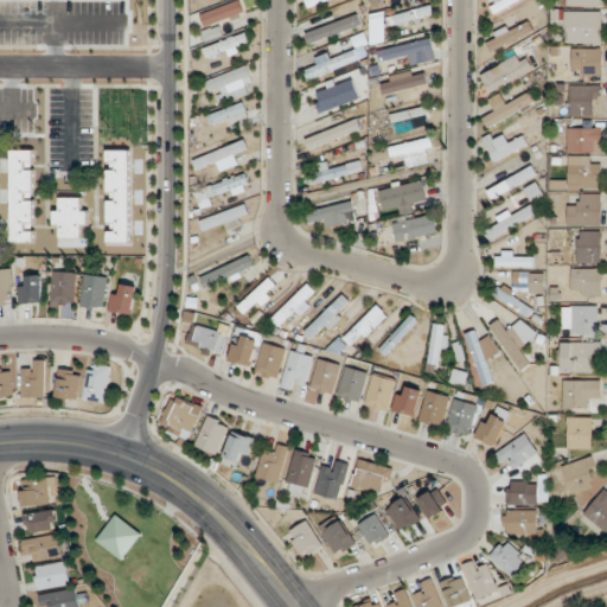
[(246,12),(241,0),(240,0),(200,14),(205,27),(246,12)]
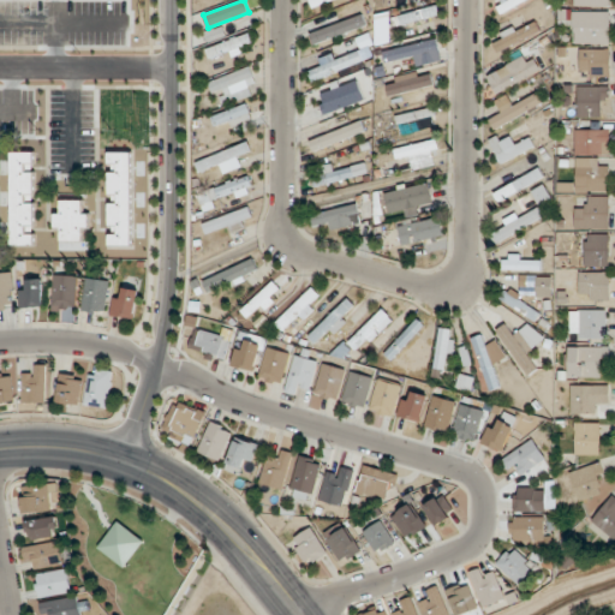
[(529,0),(505,0),(495,5),(501,15),(529,0)]
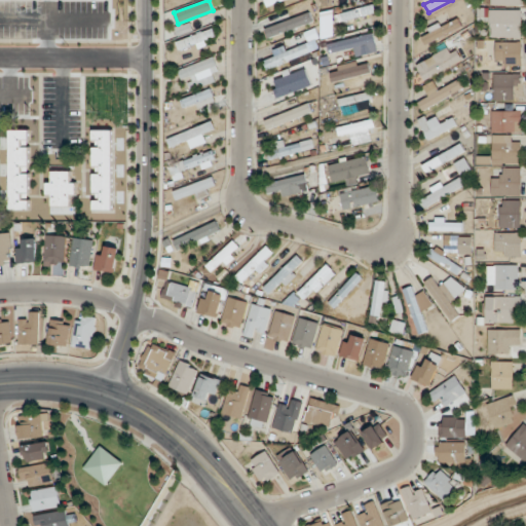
[(320,15),(324,38),(337,36),(334,23),(376,14),(375,5),(320,15)]
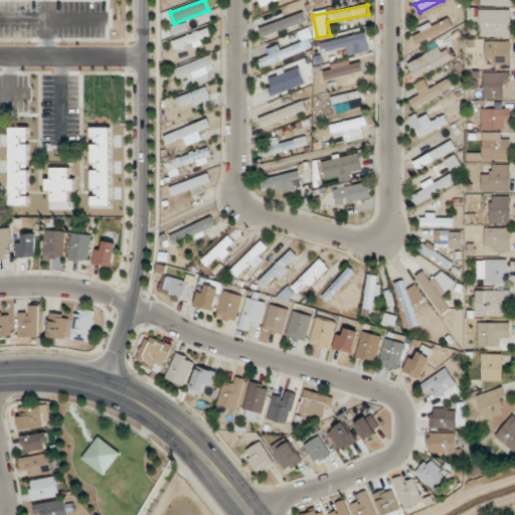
[(511,10),(478,10),(478,37),(511,37),(511,10)]
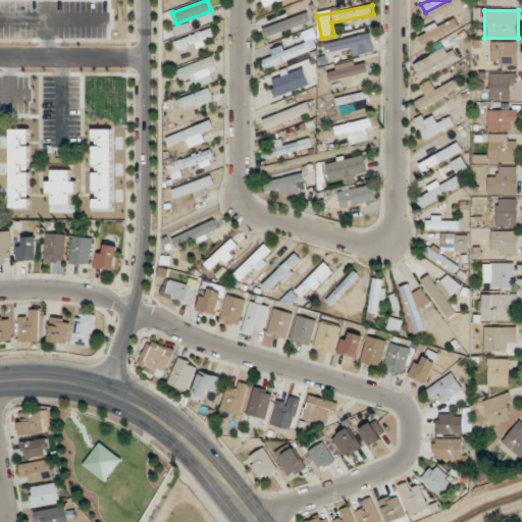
[(312,23),(309,13),(262,27),(265,37),(312,23)]
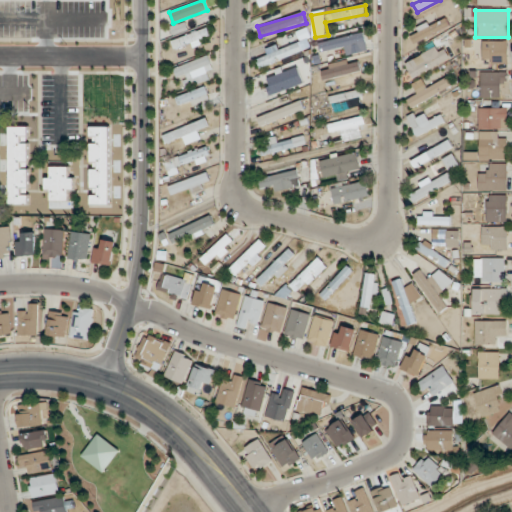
[(415,42),(451,26),(447,16),(411,31),(415,42)]
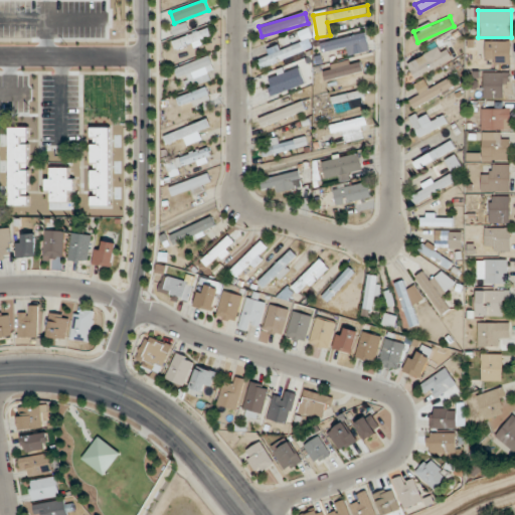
[(212,39),(207,27),(173,41),(178,53),(212,39)]
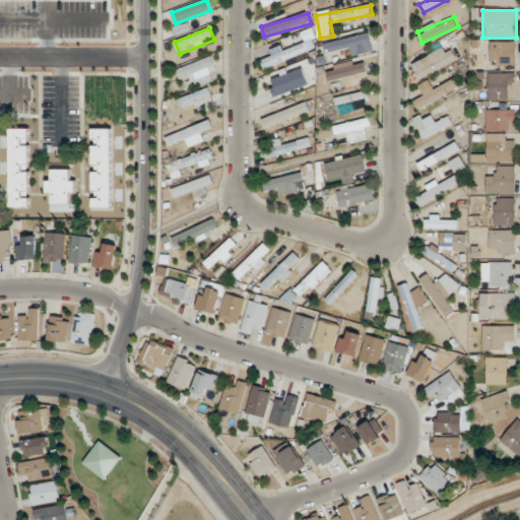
[(352,56),(375,52),(371,34),(324,43),(326,53),(351,48),(352,56)]
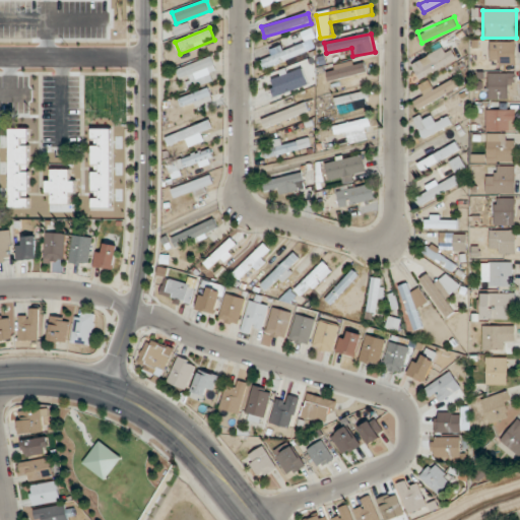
[(270,57),(261,61),(265,70),(307,52),(302,40),(269,54),(270,57)]
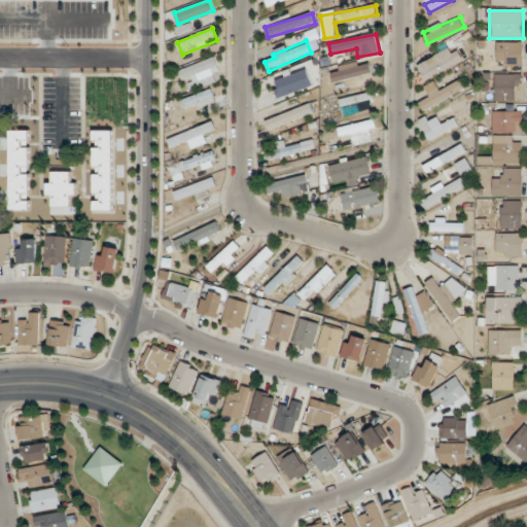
[(524,42),(497,42),(497,67),(524,67),(524,42)]
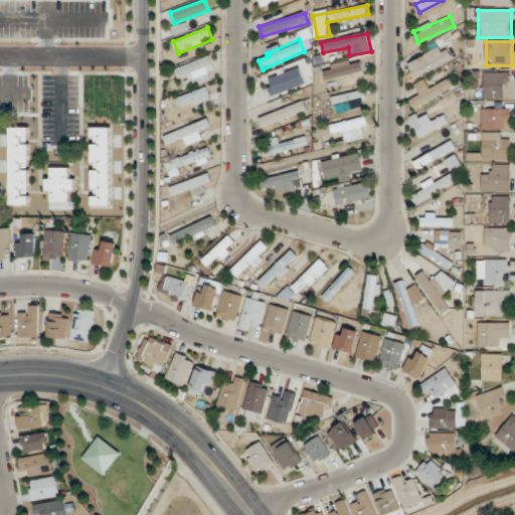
[(454,58),(449,48),(441,52),(437,46),(407,62),(416,79),(454,58)]
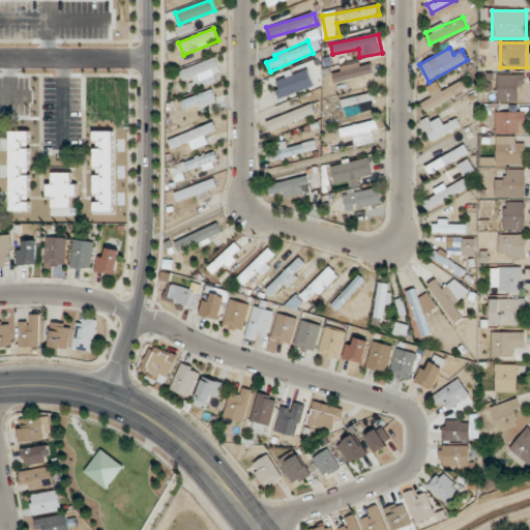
[(192,92),(216,82),(213,74),(222,70),(215,57),(182,71),(192,92)]
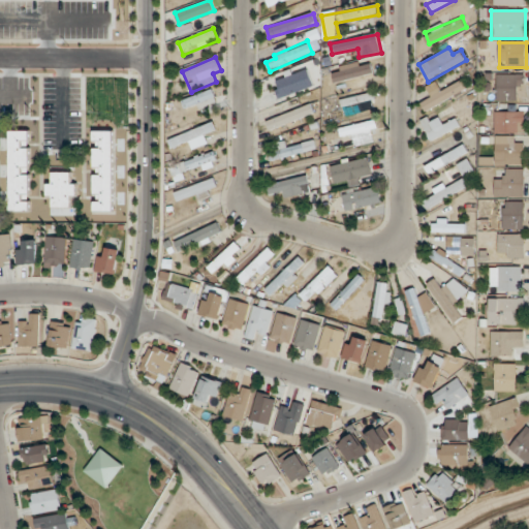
[(334,80),(373,78),(372,64),(333,65),(334,80)]
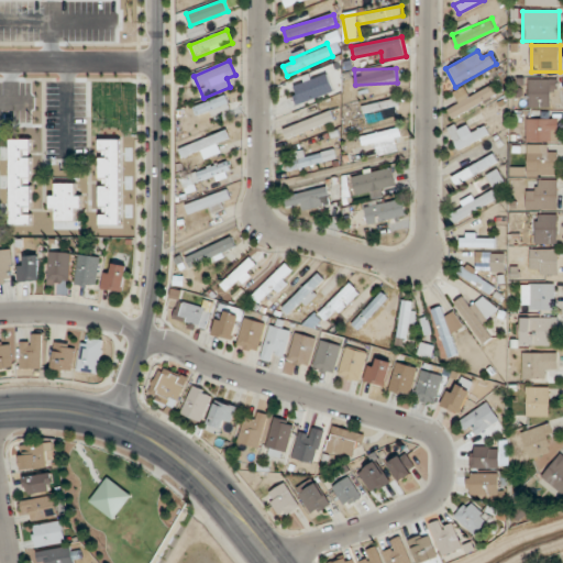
[(334,92),(327,72),(289,84),(297,105),(334,92)]
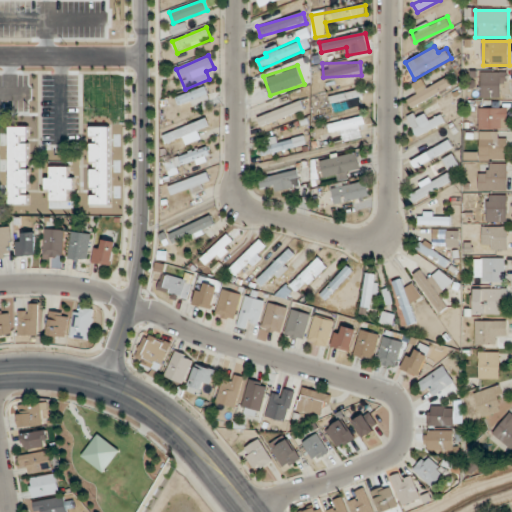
[(507,97),(507,72),(478,72),(478,97),(507,97)]
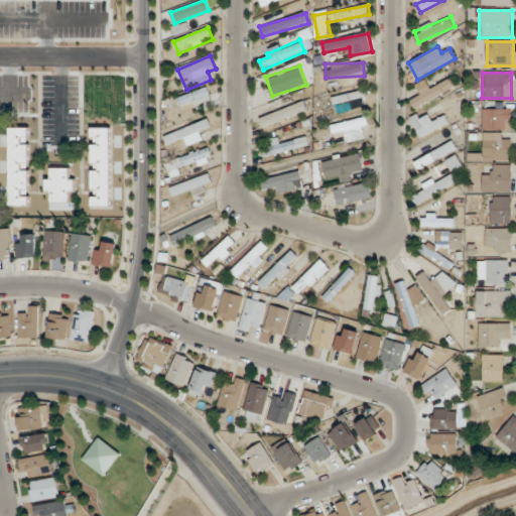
[(417,91),(419,96),(410,100),(414,109),(457,90),(450,76),(417,91)]
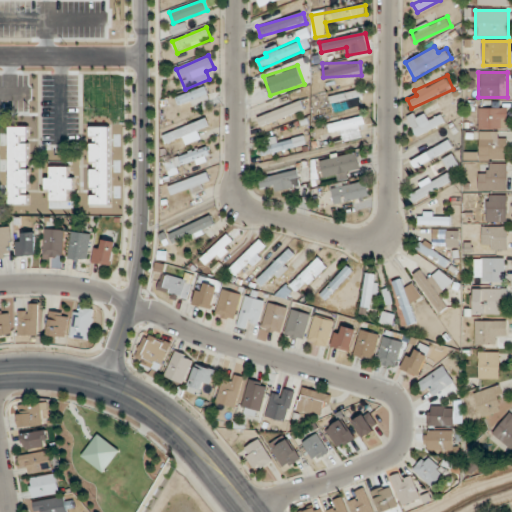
[(210,97),(207,87),(176,96),(179,106),(210,97)]
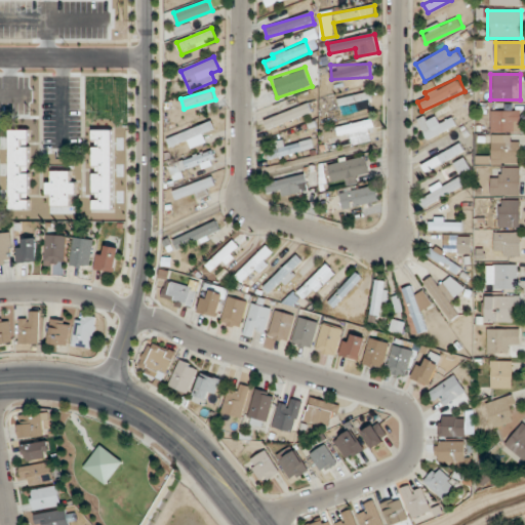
[(372,99),(371,91),(337,98),(338,107),(372,99)]
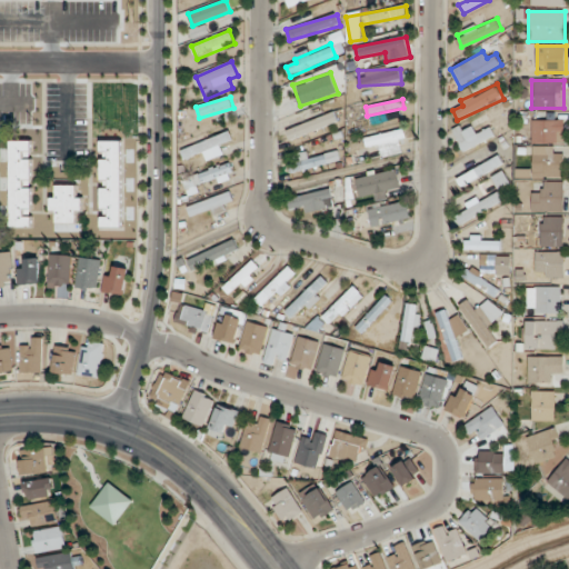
[(287,130),(291,140),(338,121),(333,111),(287,130)]
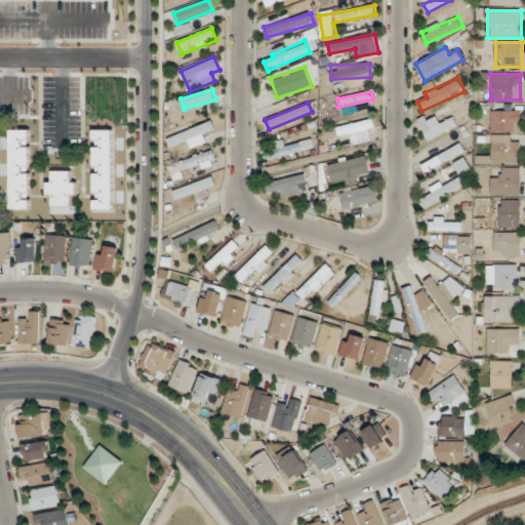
[(521,111),(490,111),(490,132),(521,132),(521,111)]
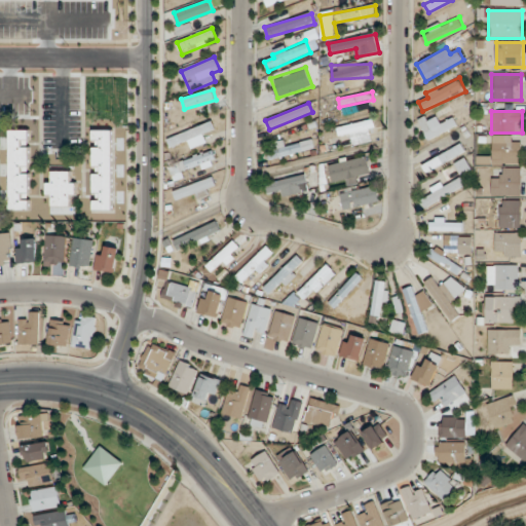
[(419,123),(428,141),(458,125),(454,117),(443,123),(438,113),(419,123)]
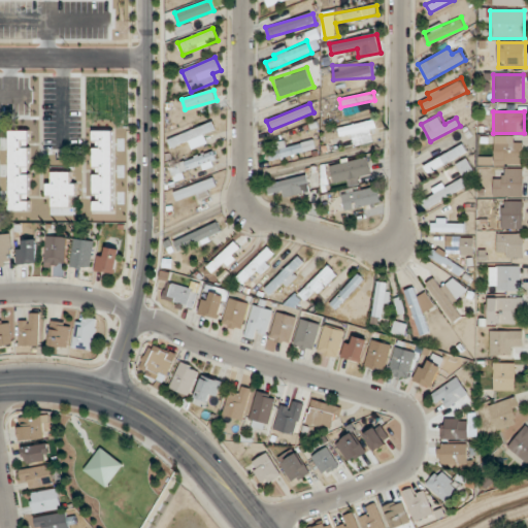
[(168,139),(171,147),(188,140),(192,150),(209,142),(205,134),(217,129),(213,121),(168,139)]
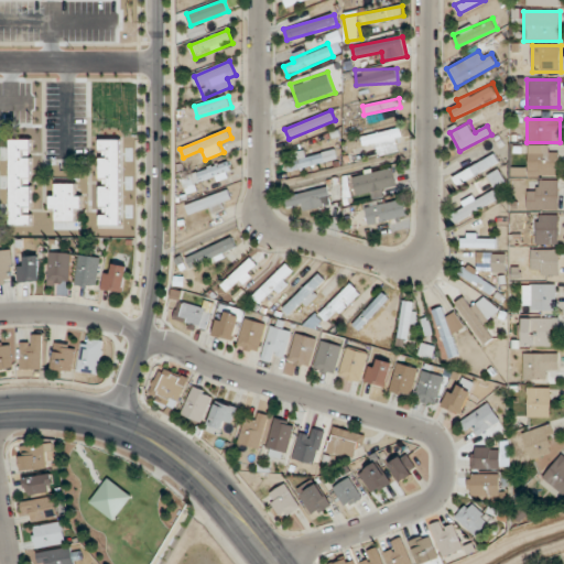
[(376,144),(378,155),(399,151),(397,139),(402,138),(401,129),(362,137),(364,147),(376,144)]
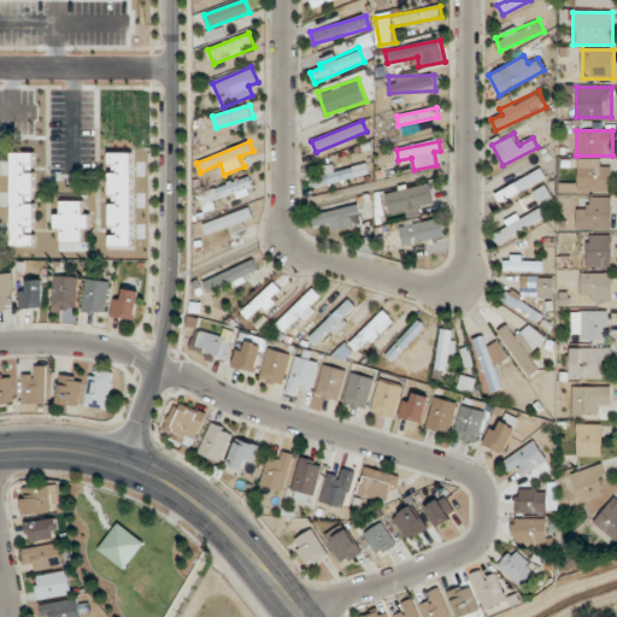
[(35,151),(11,151),(11,246),(35,246),(35,151)]
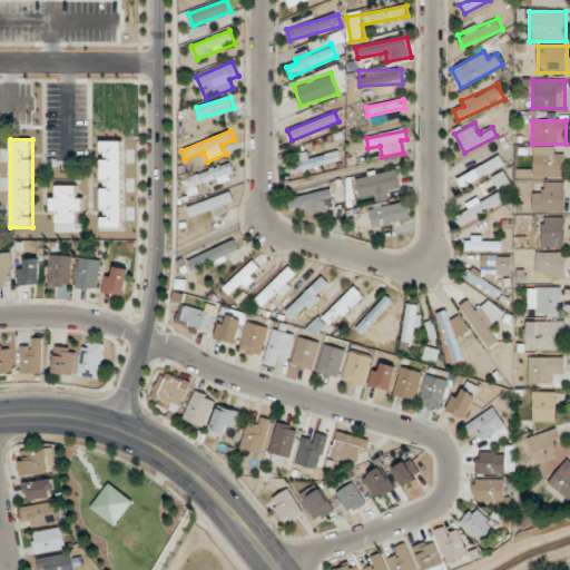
[(99,228),(124,228),(124,139),(99,139),(99,228)]
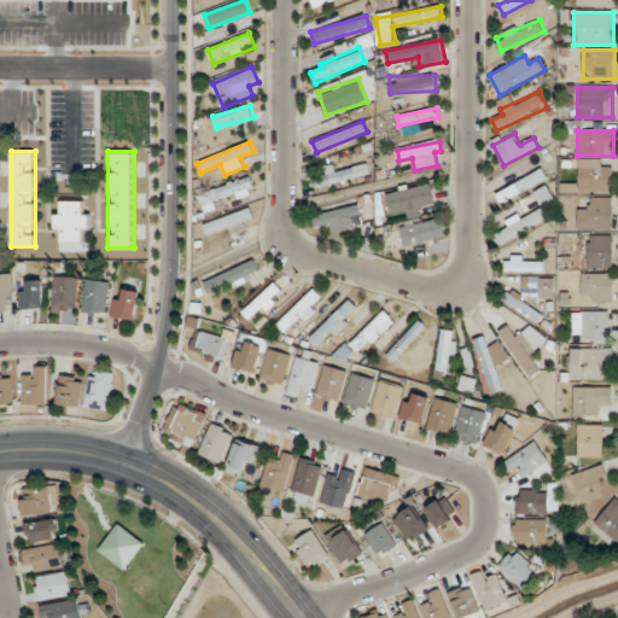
[(602,168),(602,158),(577,158),(577,193),(612,193),(612,168),(602,168)]
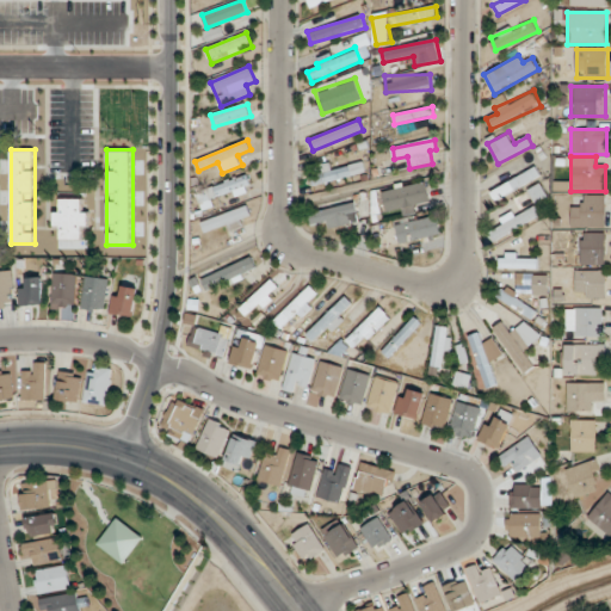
[(497,202),(541,174),(535,166),(492,192),(497,202)]
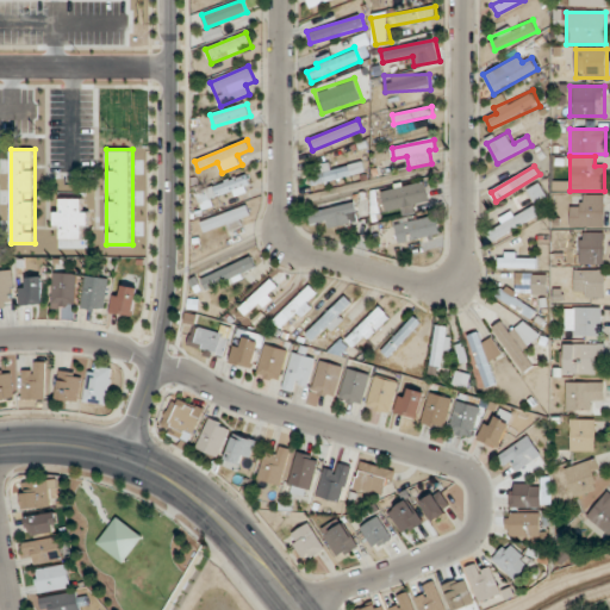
[(212,186),(218,200),(251,188),(247,174),(212,186)]
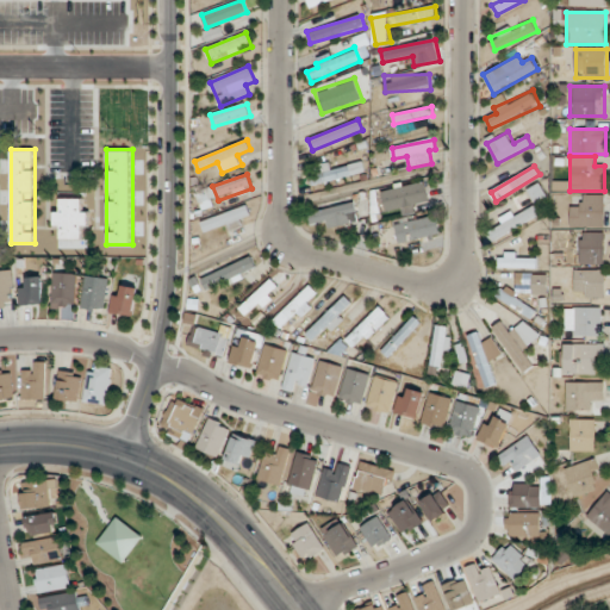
[(434,195),(431,184),(377,194),(379,206),(434,195)]
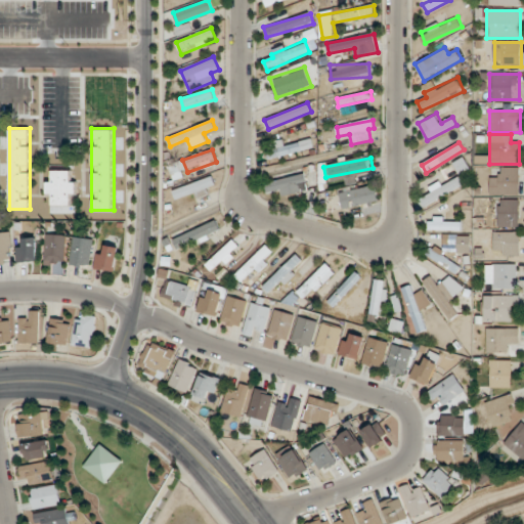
[(424,207),(466,183),(461,175),(471,169),(464,158),(452,164),(457,174),(419,195),(424,207)]
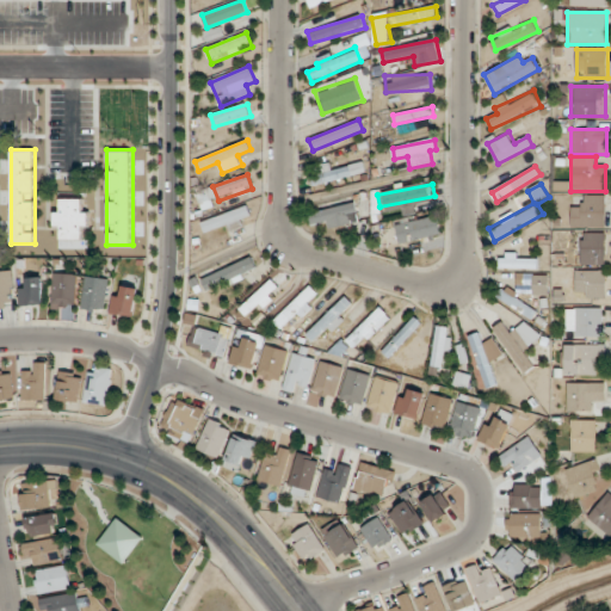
[(606,196),(584,196),(584,207),(572,207),(572,228),(606,228),(606,196)]
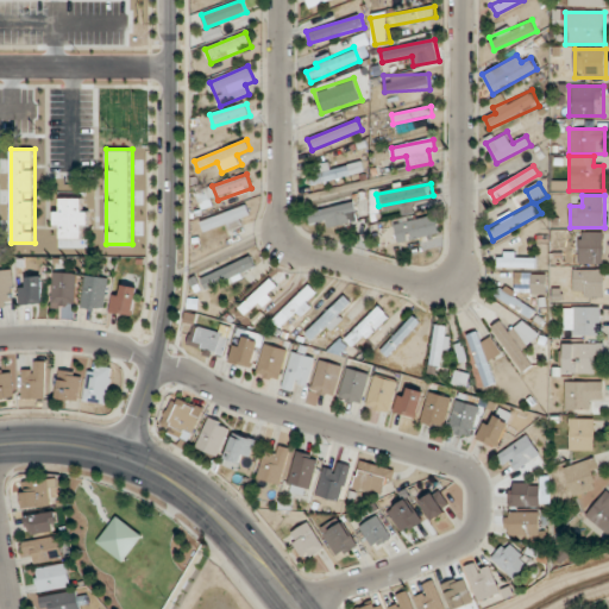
[(54,208),(54,239),(87,239),(87,198),(61,198),(61,208),(54,208)]
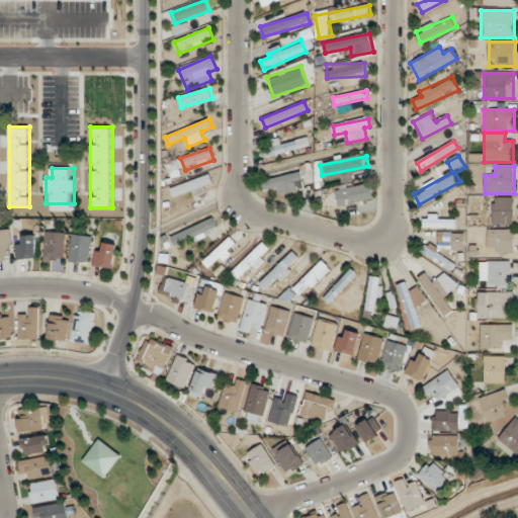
[(204,186),(213,182),(209,173),(172,188),(175,196),(192,189),(195,197),(206,192),(204,186)]
